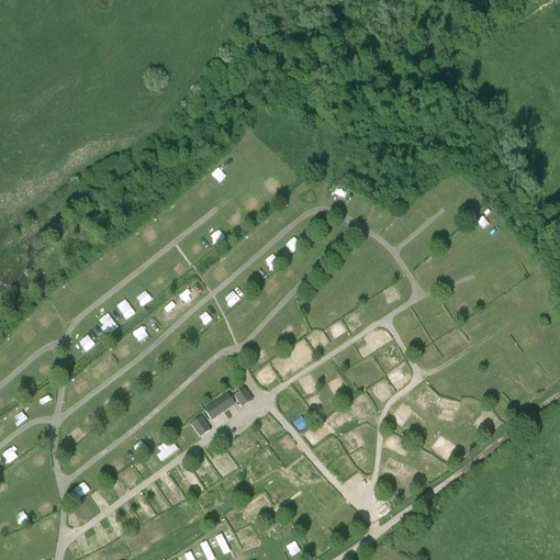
[(265,186),(272,194),(282,187),(275,177),(265,186)]
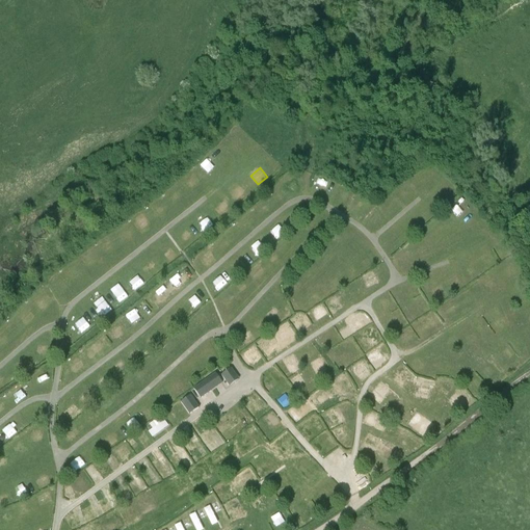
[(406,193),(413,187),(406,182),(401,189),(406,193)]
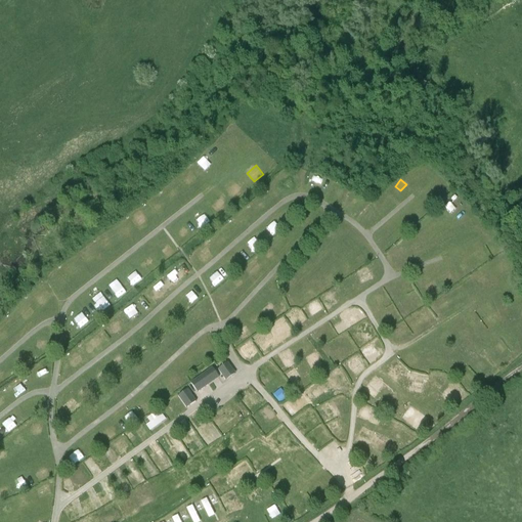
[(275,197),(285,189),(277,181),(269,188),(275,197)]
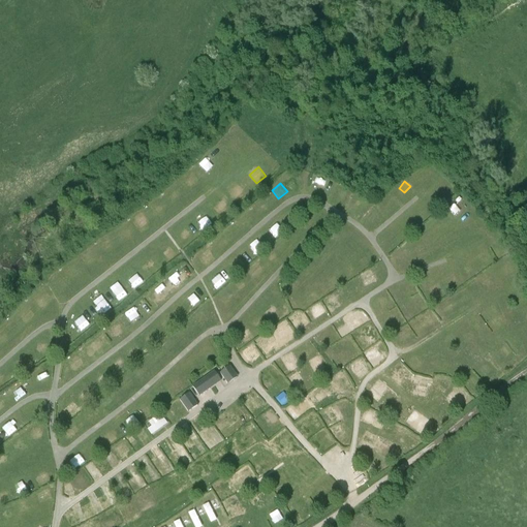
[(440,185),(431,192),(437,202),(447,194),(440,185)]
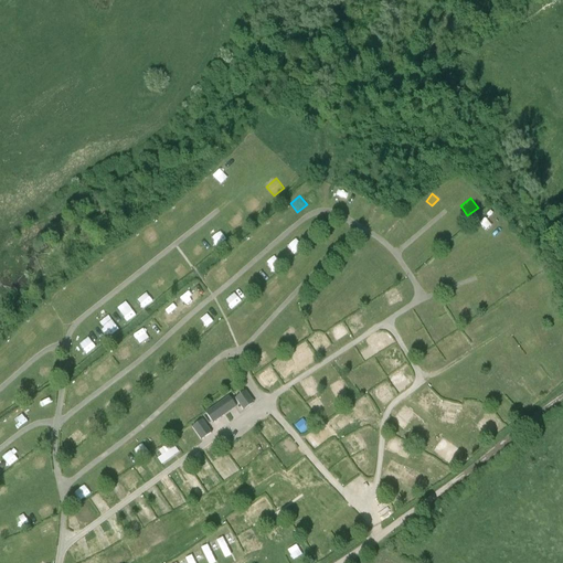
[(240,209),(233,213),(238,221),(245,216),(240,209)]
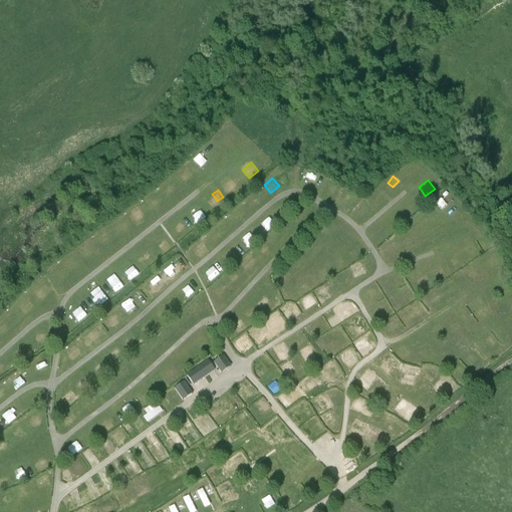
[(152,205),(157,201),(153,195),(147,200),(152,205)]
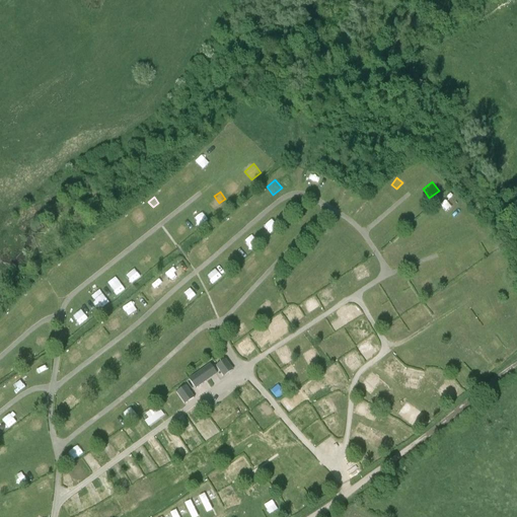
[(276,213),(284,220),(290,214),(282,206),(276,213)]
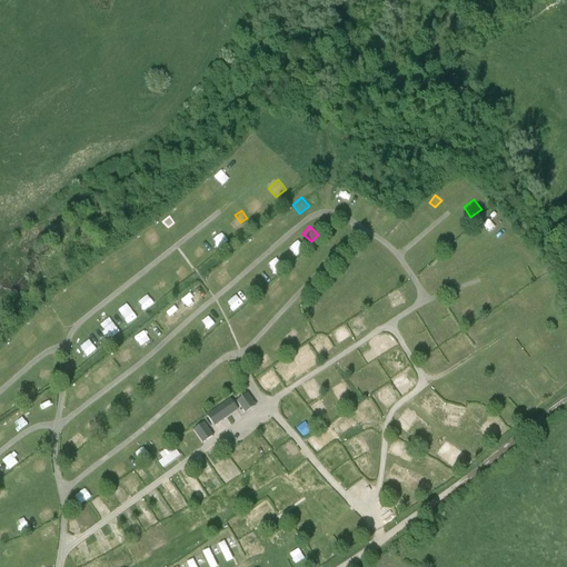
[(142,234),(152,248),(162,240),(153,227),(142,234)]
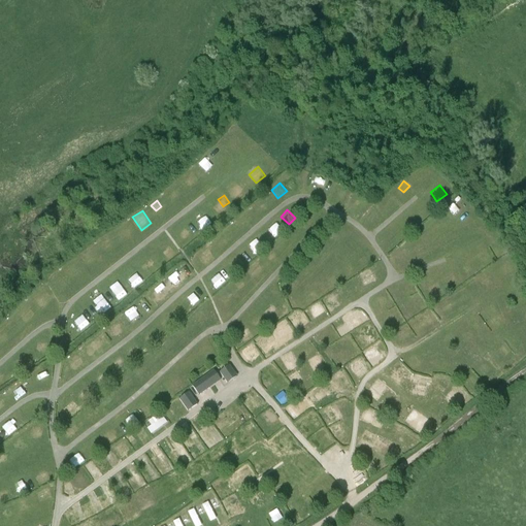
[(239,223),(245,226),(249,218),(243,215),(239,223)]
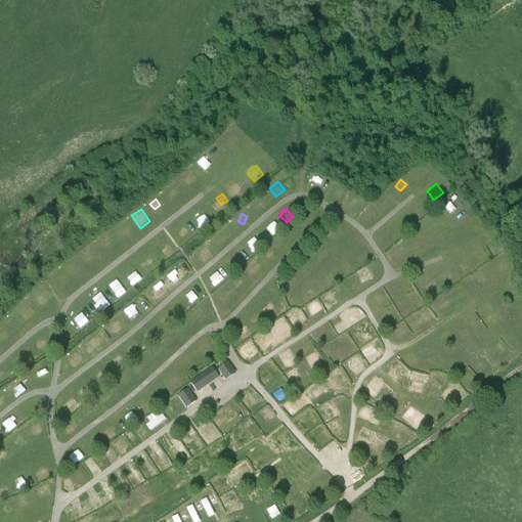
[(189,221),(181,226),(187,234),(194,229),(189,221)]
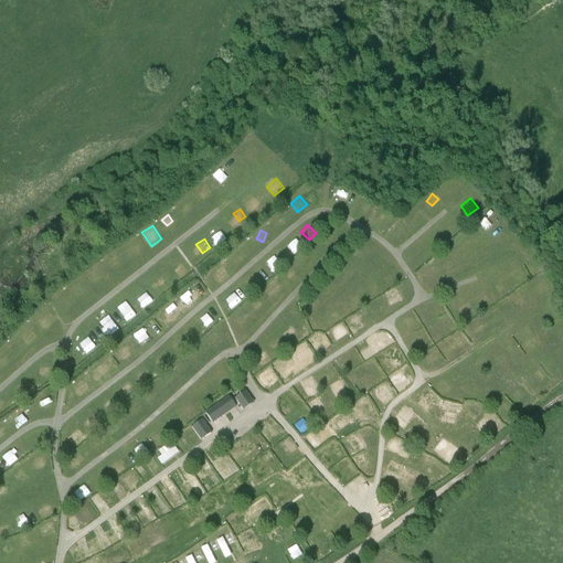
[(407,258),(414,266),(424,258),(417,250),(407,258)]
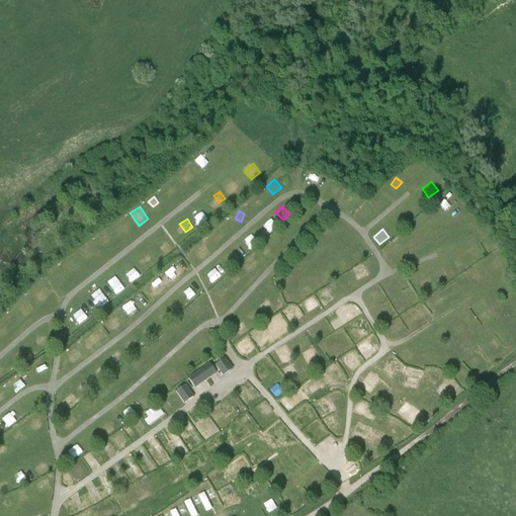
[(250,248),(258,243),(253,233),(244,238),(250,248)]
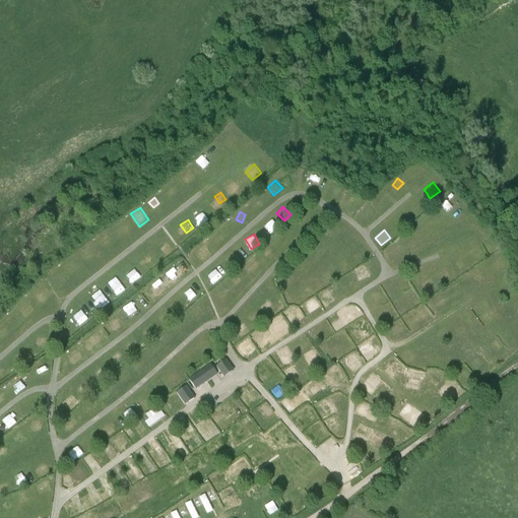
[(164,254),(173,248),(163,236),(154,243),(164,254)]
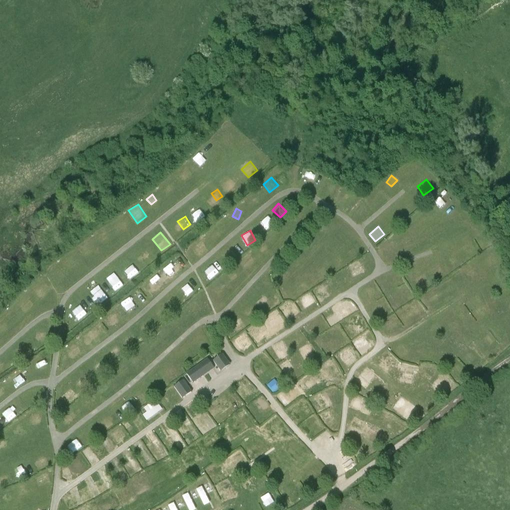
[(191,248),(197,256),(207,248),(201,240),(191,248)]
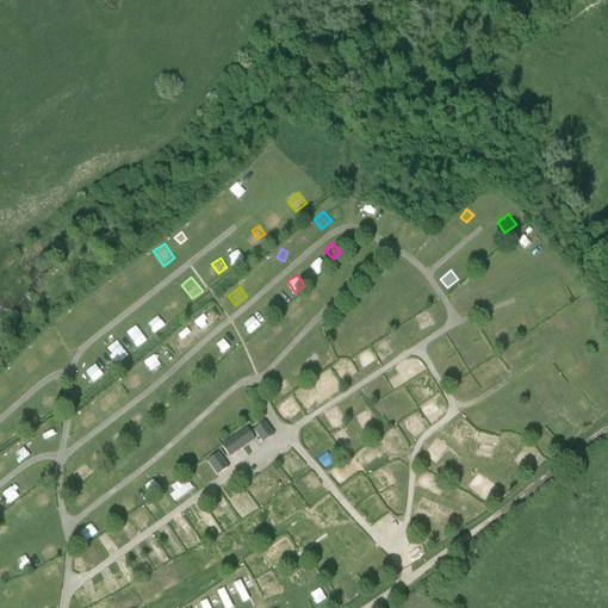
[(306,292),(315,301),(321,295),(314,286),(306,292)]
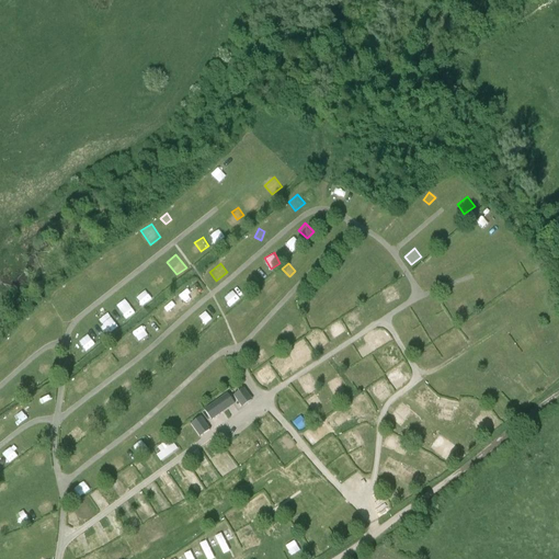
[(83,271),(88,278),(98,273),(93,264),(83,271)]
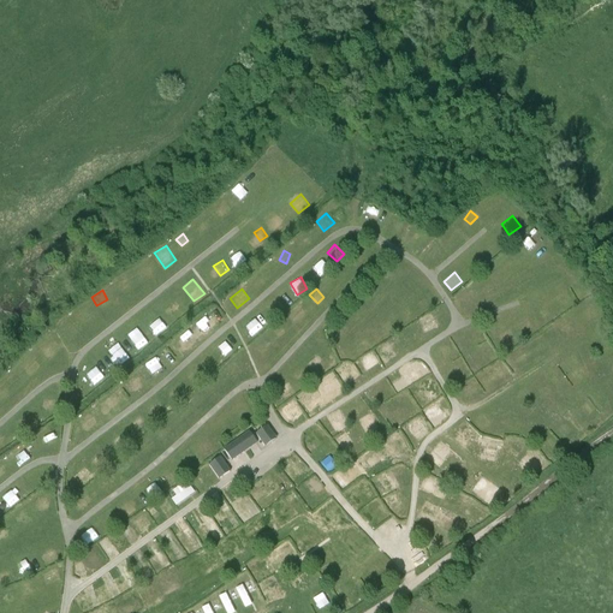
[(418,298),(424,307),(432,302),(426,293),(418,298)]
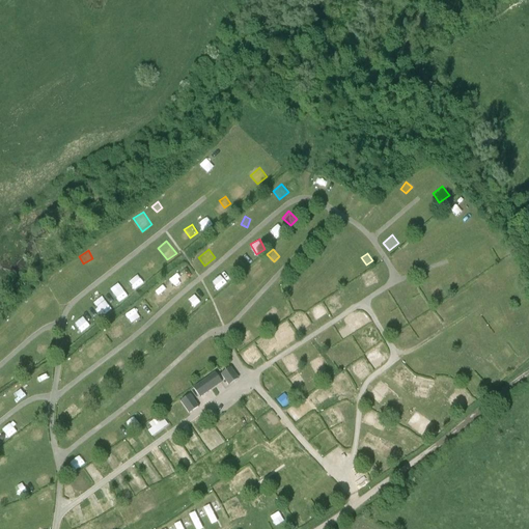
[(148,275),(158,268),(149,257),(140,266),(148,275)]
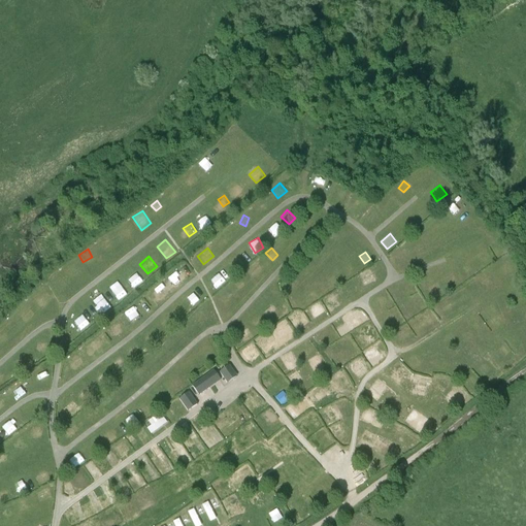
[(306,259),(301,265),(308,272),(314,265),(306,259)]
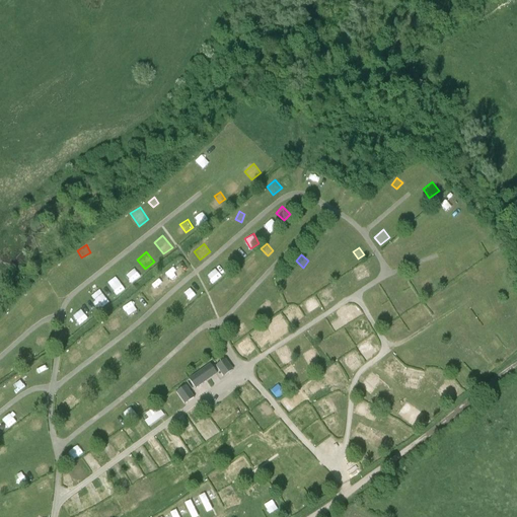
[(461,255),(456,259),(461,267),(466,263),(461,255)]
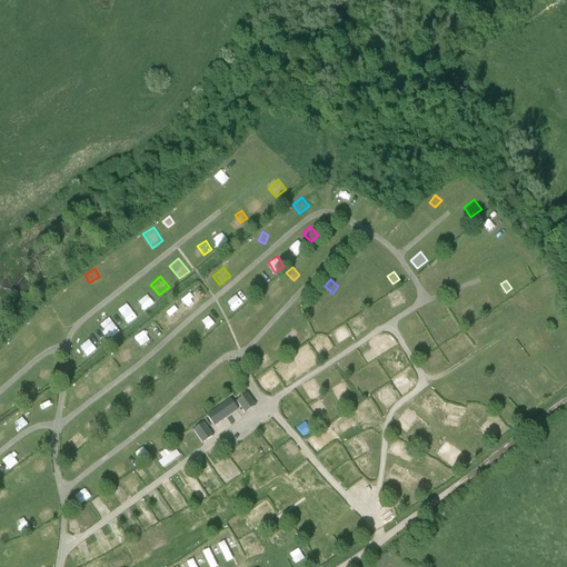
[(275,282),(266,290),(272,299),(282,291),(275,282)]
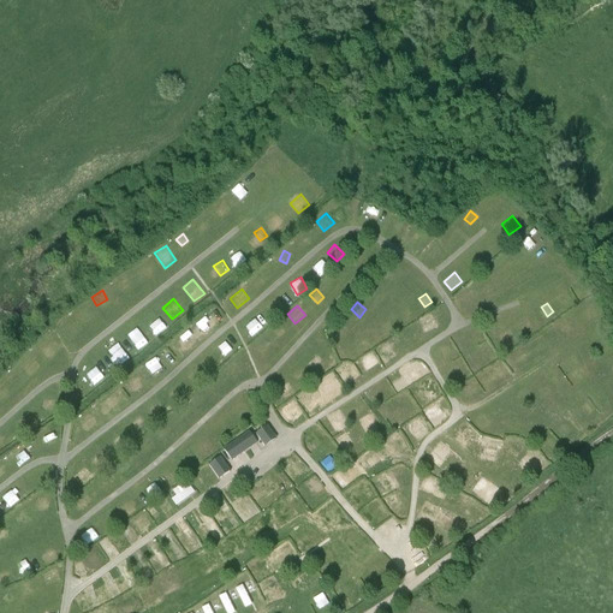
[(147,317),(158,332),(167,323),(156,310),(147,317)]
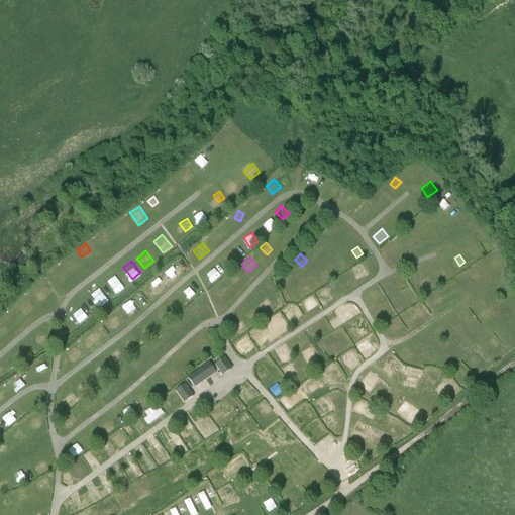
[(177,263),(167,269),(173,279),(183,273),(177,263)]
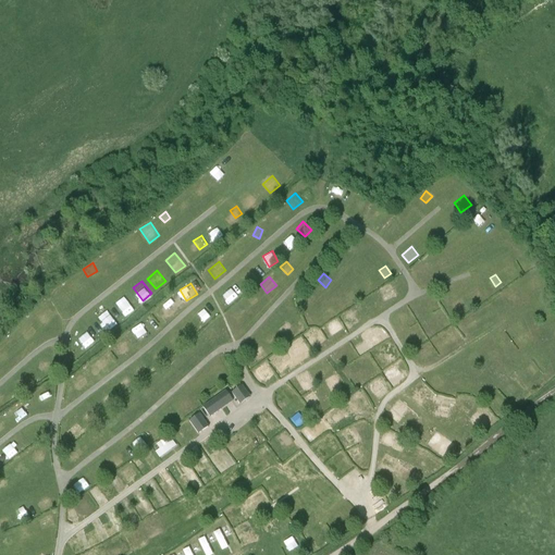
[(392,283),(378,292),(384,301),(398,293),(392,283)]
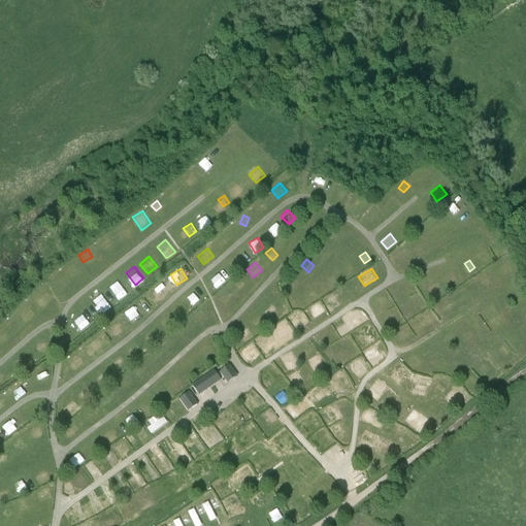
[(58,290),(65,283),(59,276),(52,283),(58,290)]
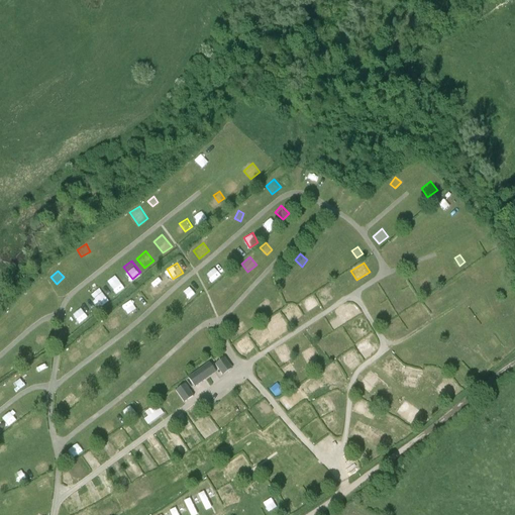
[(114,273),(107,280),(117,292),(124,285),(114,273)]
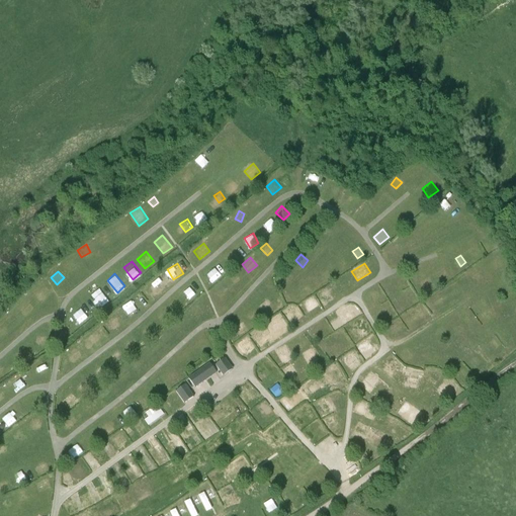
[(415,279),(420,288),(428,284),(426,281),(427,281),(424,275),(415,279)]
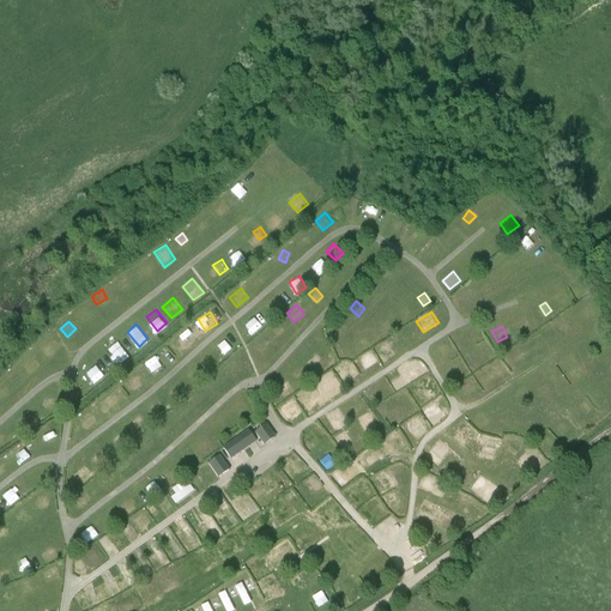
[(394,334),(403,345),(412,338),(405,327),(394,334)]
